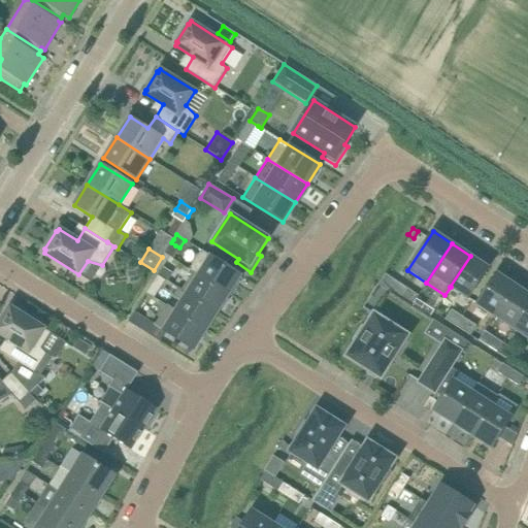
[(241,275),(202,251),(189,269),(193,272),(229,295),(241,275)]
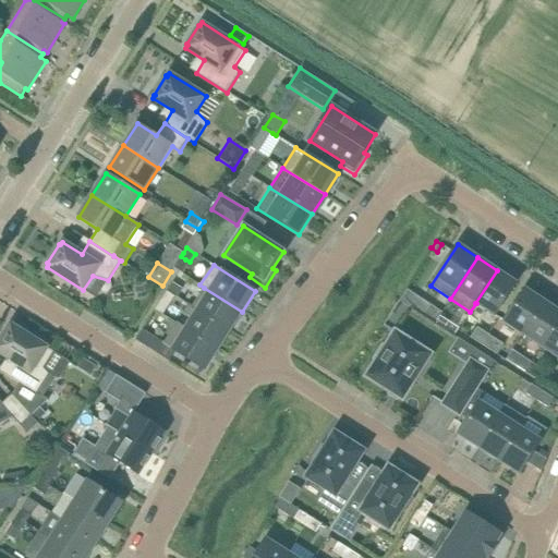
[(476,303),(495,315),(516,283),(497,270),(475,303),(476,303)]
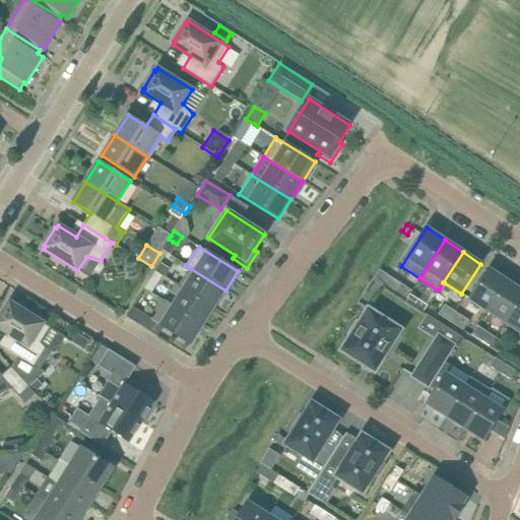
[(160,263),(155,271),(163,275),(165,277),(170,269),(160,263)]
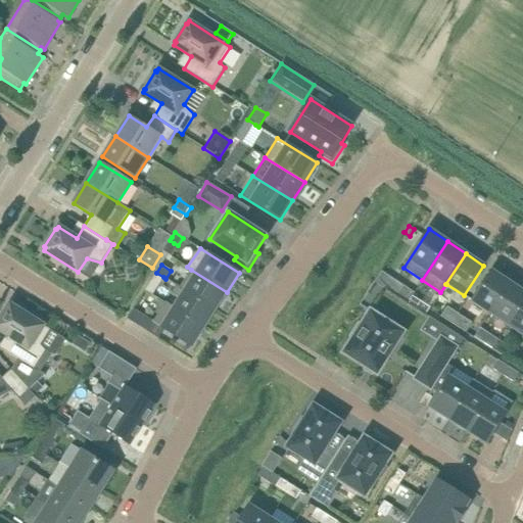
[(227,292),(191,270),(180,287),(216,310),(227,292)]
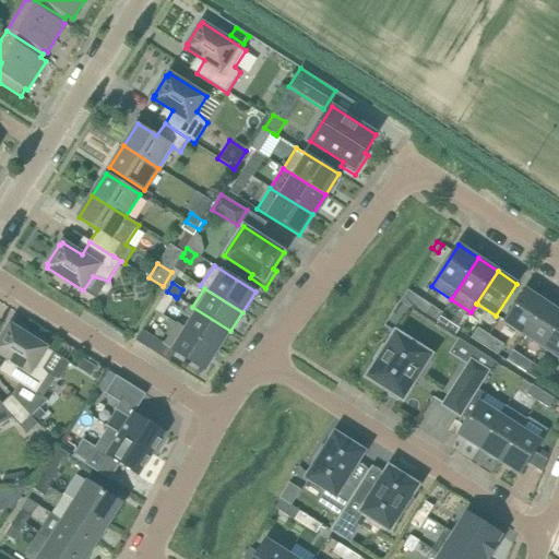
[(504,322),(524,335),(546,302),(526,289),(504,322)]
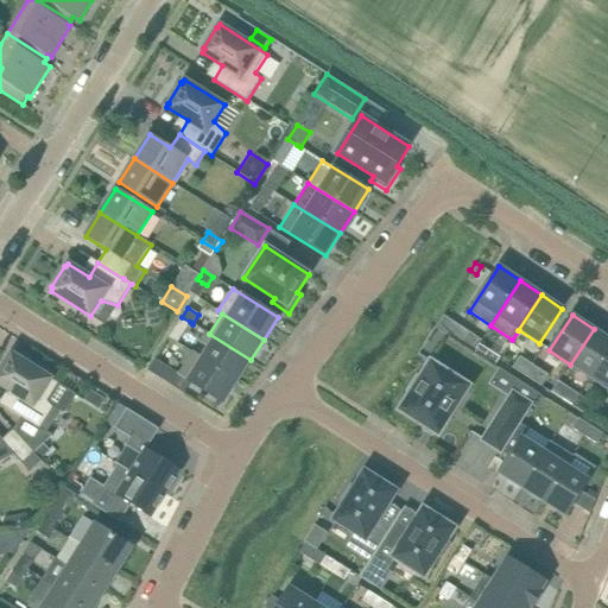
[(182,317),(176,325),(184,331),(190,322),(182,317)]
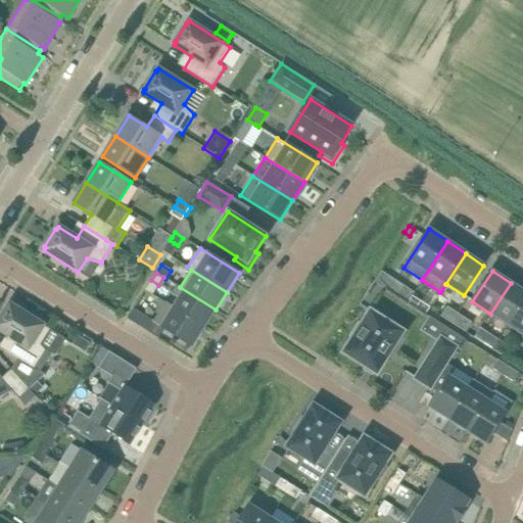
[(490,314),(508,325),(522,302),(522,291),(511,283),(490,314)]
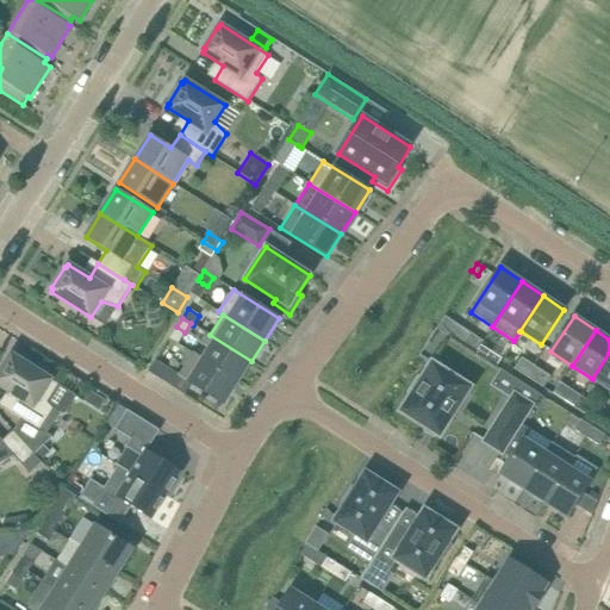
[(251,361),(210,335),(205,332),(200,341),(210,348),(203,359),(238,381),(251,361)]
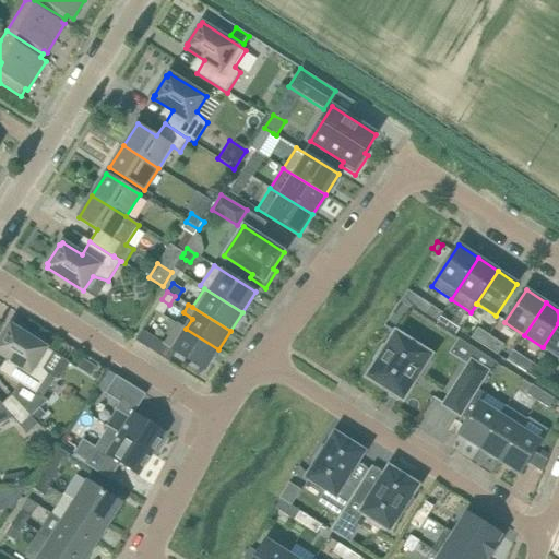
[(431,306),(425,317),(436,324),(441,317),(443,313),(431,306)]
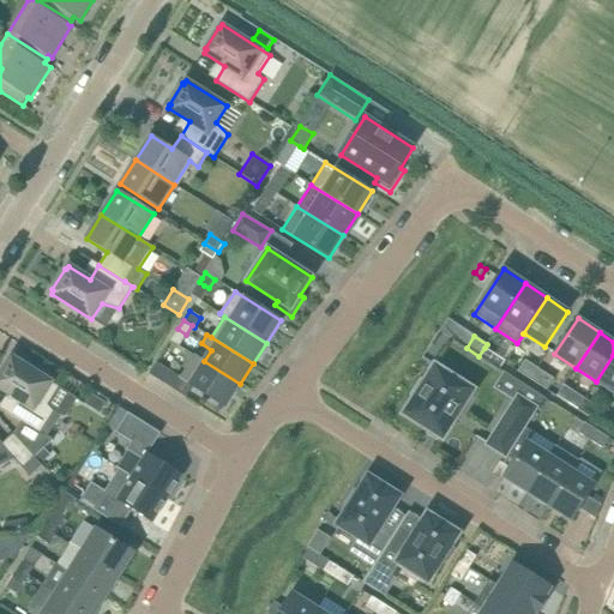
[(240,384),(204,361),(194,354),(180,377),(180,378),(193,386),(226,407),(240,384)]
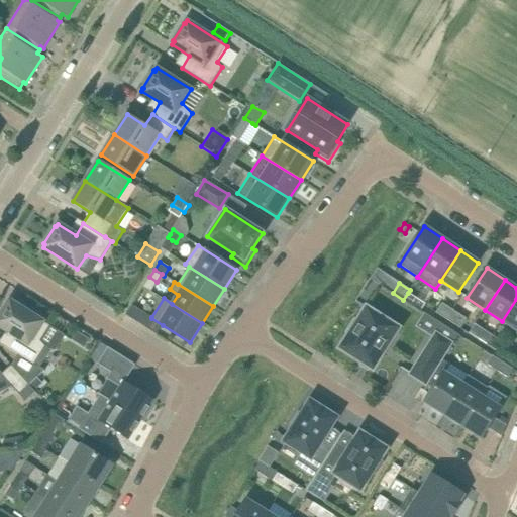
[(516,299),(502,321),(516,330),(516,299)]
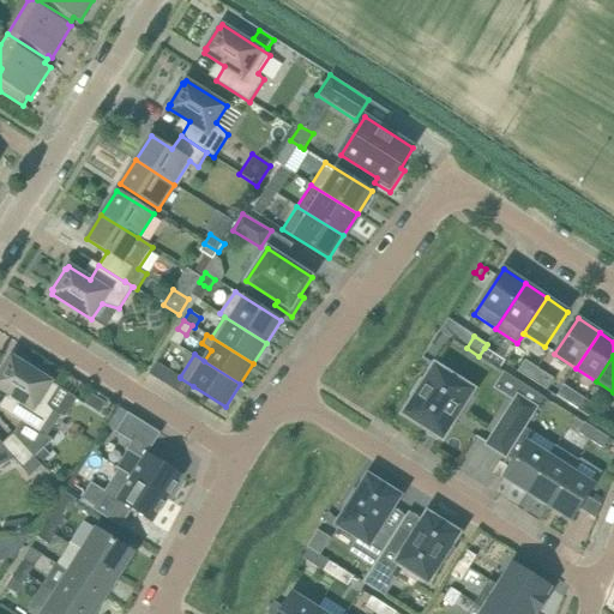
[(22,422),(12,435),(34,458),(35,457),(55,440),(42,432),(55,410),(49,404),(60,386),(11,356),(10,360),(8,360),(0,371),(0,387),(14,398),(6,413),(22,422)]
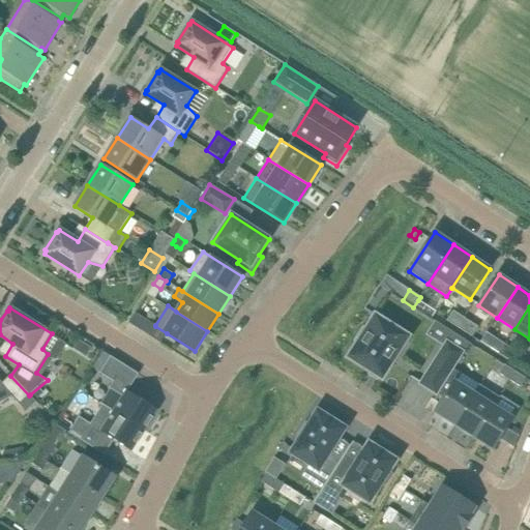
[(453,311),(447,320),(460,328),(466,319),(453,311)]
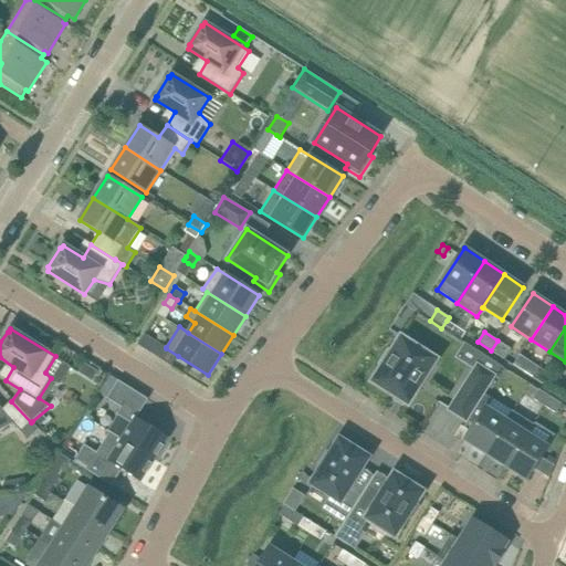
[(383,367),(373,383),(408,405),(437,360),(400,338),(391,353),(387,350),(379,365),(383,367)]
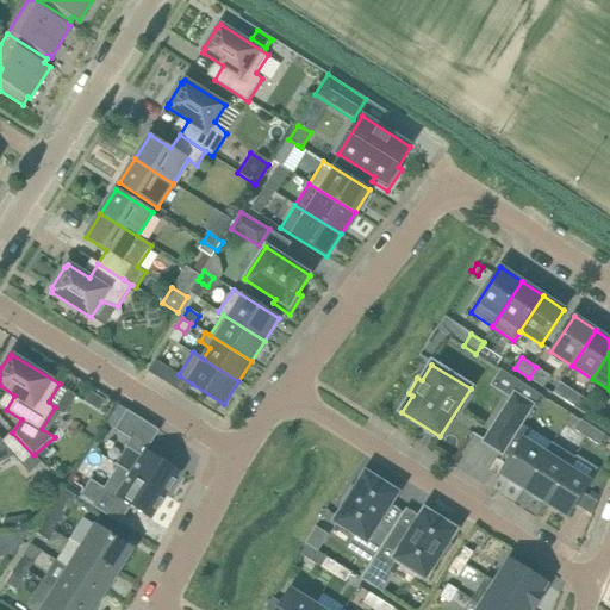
[(536,367),(529,378),(543,387),(551,377),(536,367)]
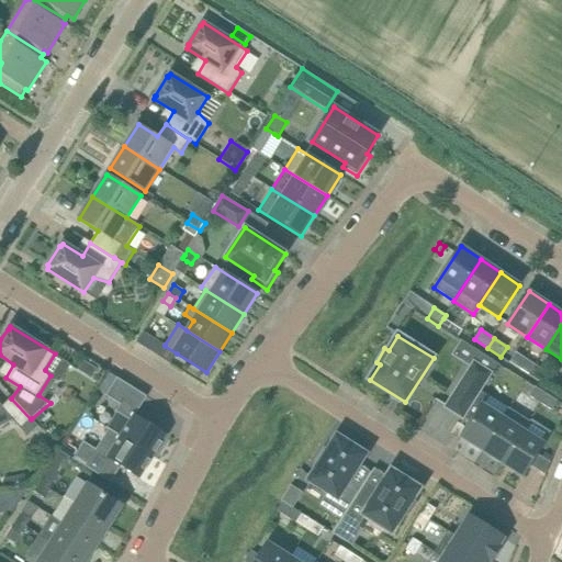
[(177,353),(165,346),(165,345),(158,340),(152,351),(170,363),(177,353)]
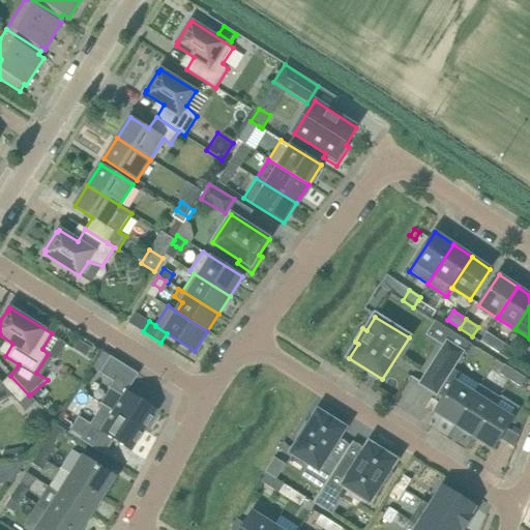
[(436,322),(427,336),(444,348),(447,343),(464,353),(470,344),(436,322)]
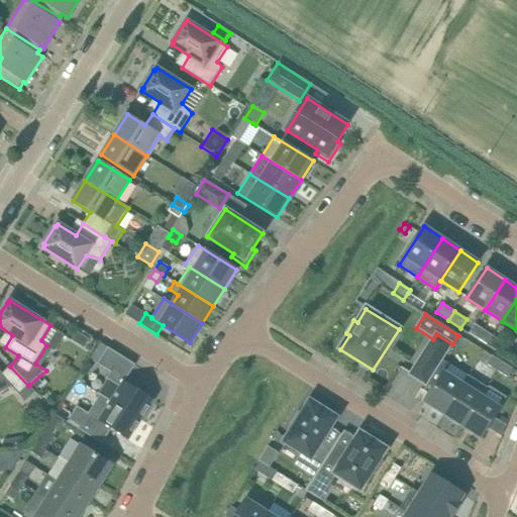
[(475,324),(469,333),(476,338),(482,329),(475,324)]
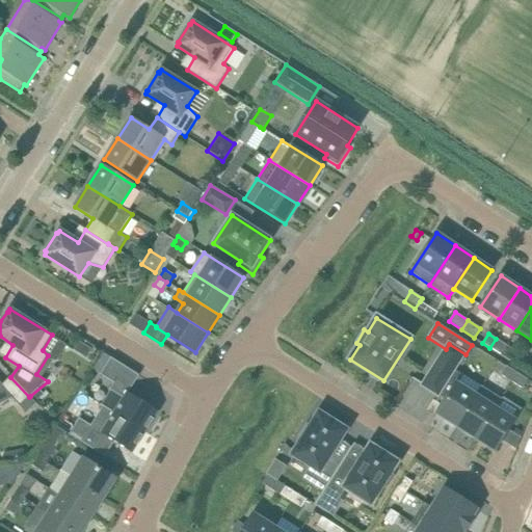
[(446,349),(422,386),(440,396),(466,354),(449,344),(446,349)]
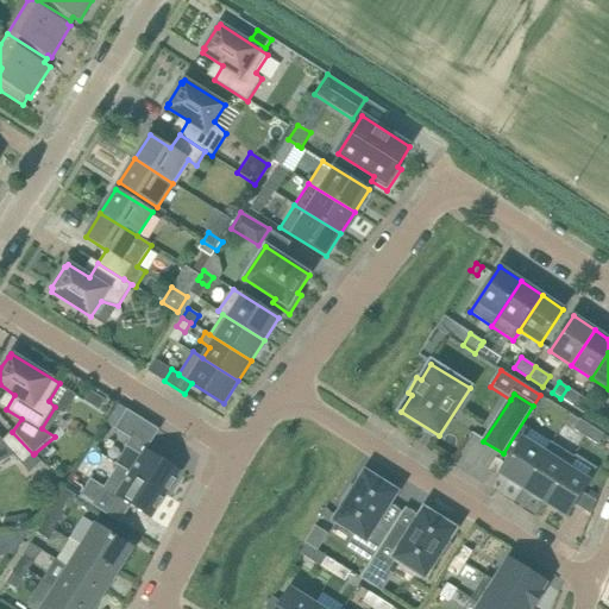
[(579,395),(572,406),(588,415),(594,405),(579,395)]
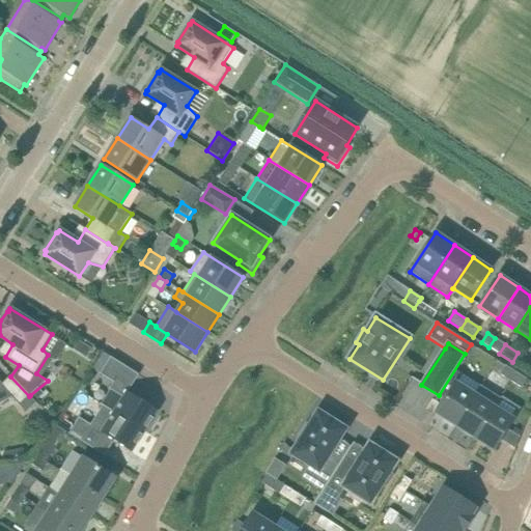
[(111,357),(100,374),(127,391),(114,412),(145,431),(158,411),(128,392),(139,374),(111,357)]
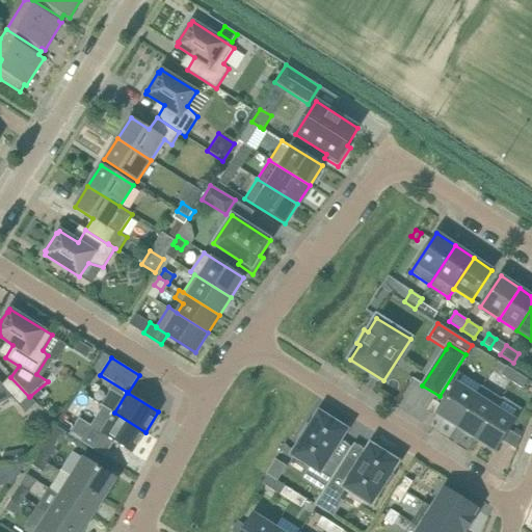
[(512,382),(517,373),(506,366),(501,375),(512,382)]
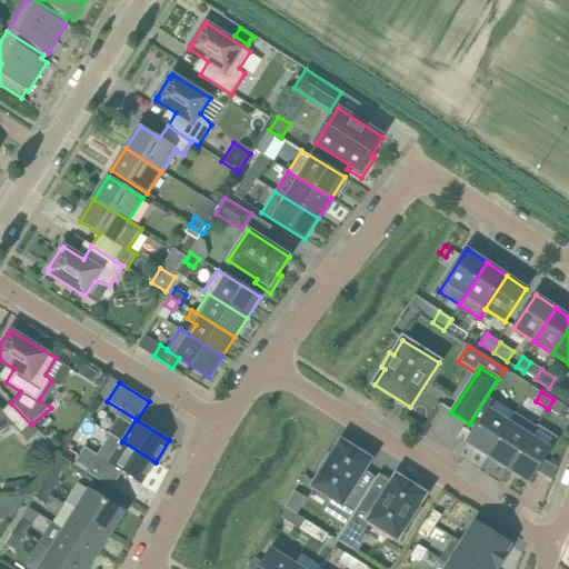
[(559,416),(565,406),(553,399),(548,409),(559,416)]
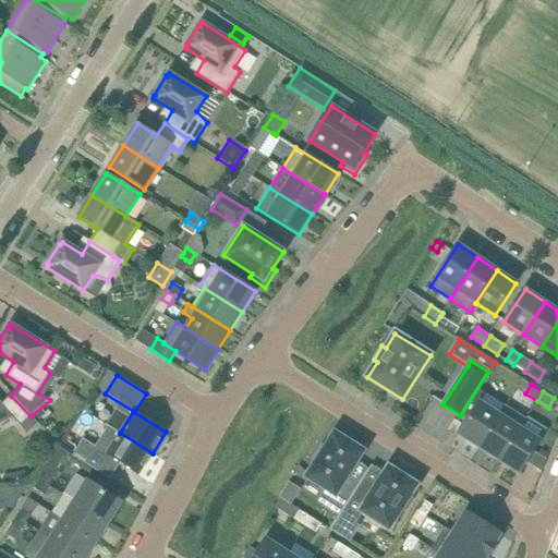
[(31,416),(11,396),(1,404),(12,416),(21,425),(31,416)]
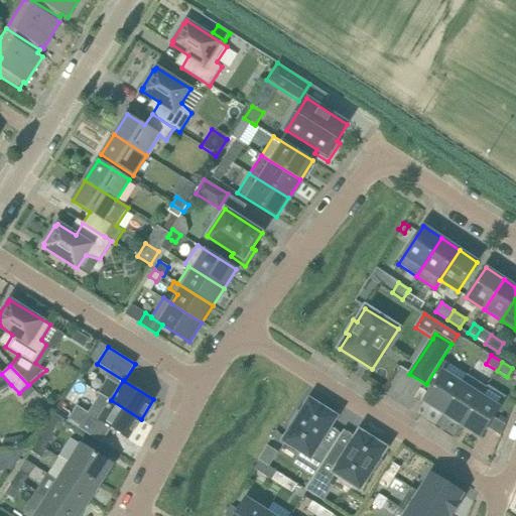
[(1,374),(0,372),(0,390),(11,385),(1,374)]
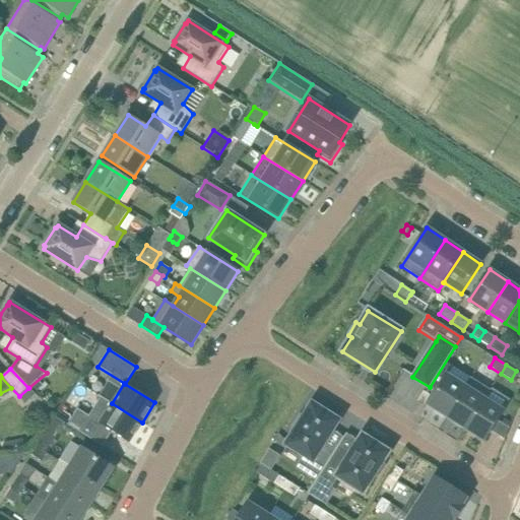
[(427,405),(446,417),(465,387),(446,375),(427,405)]
